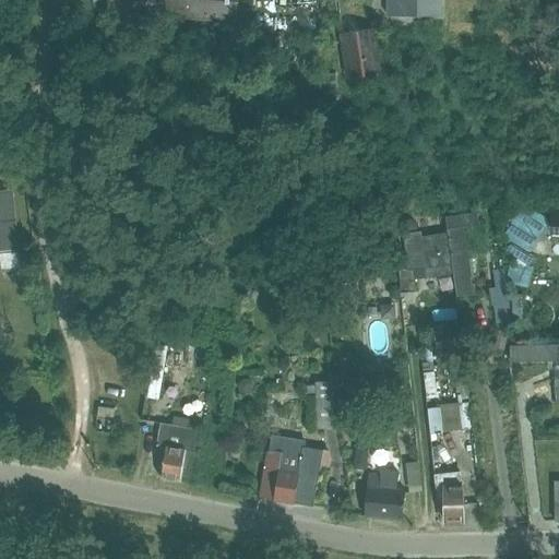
[(137,18),(239,23),(239,0),(110,0),(109,33),(135,35),(137,18)]
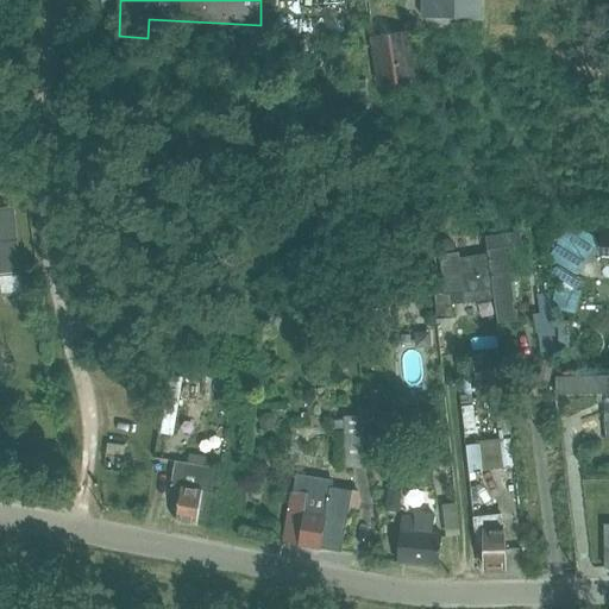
[(481,0),(421,0),(421,19),(481,19),(481,0)]
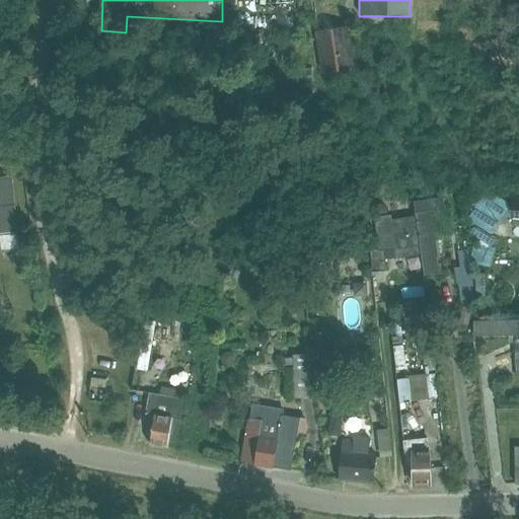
[(349,26),(315,32),(322,75),(356,69),(349,26)]
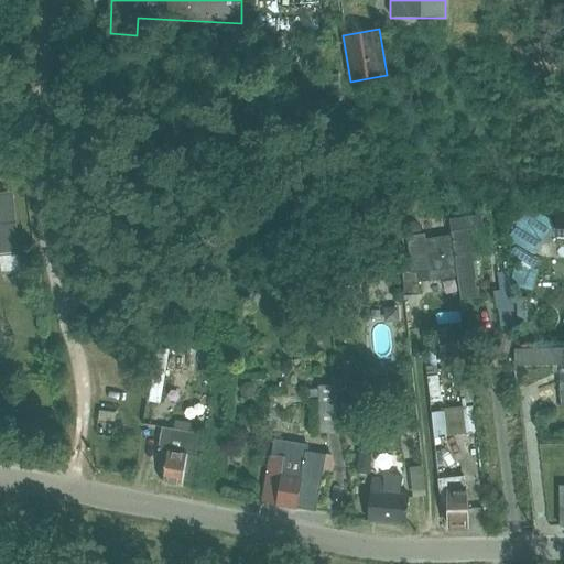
[(0,95),(0,122),(6,123),(9,109),(7,109),(9,97),(0,95)]
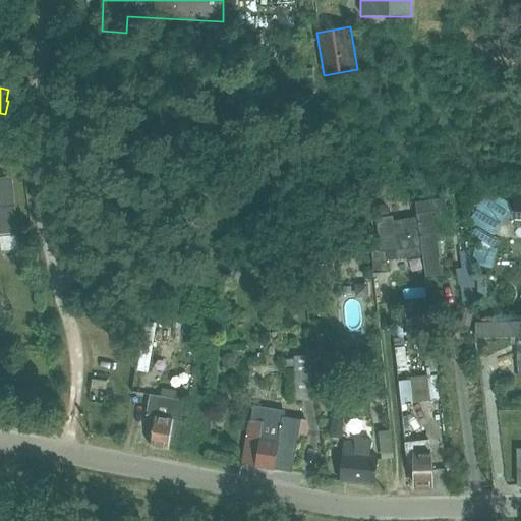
[(0,236),(17,235),(11,177),(0,178),(0,176),(1,176),(0,168),(0,236)]
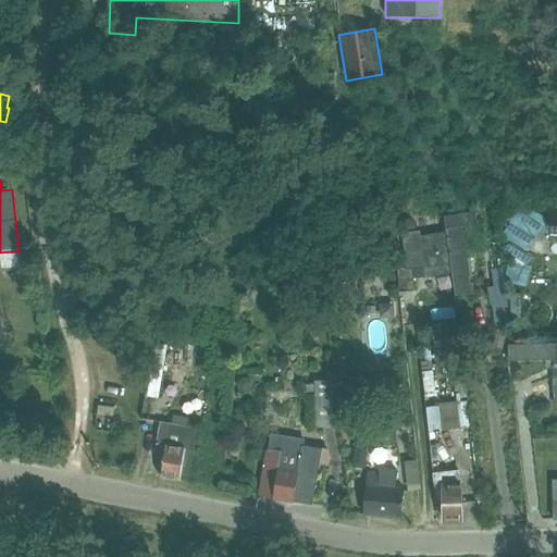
[(520,208),(504,236),(529,252),(548,219),(527,206),(523,211),(520,208)]
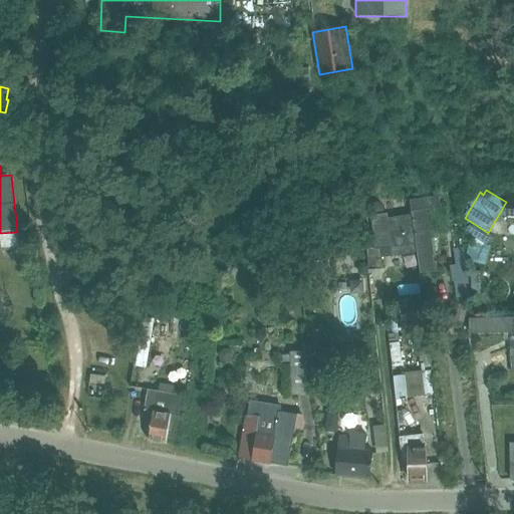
[(421,273),(438,270),(437,261),(436,261),(433,239),(436,239),(432,209),(441,208),(439,195),(411,198),(413,215),(418,253),(421,273)]
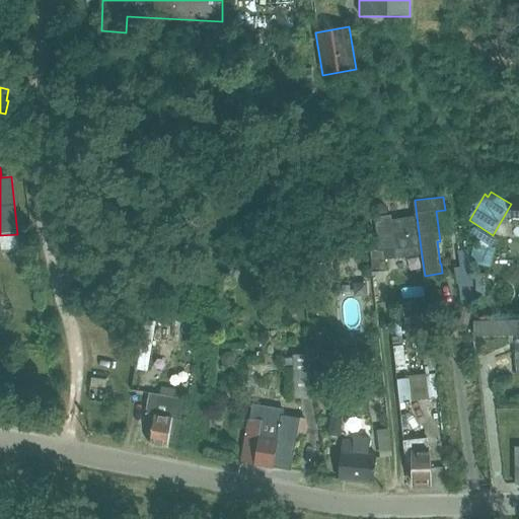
[(384,261),(422,255),(417,217),(392,220),(392,216),(375,217),(379,249),(371,251),(373,274),(385,272),(384,261)]
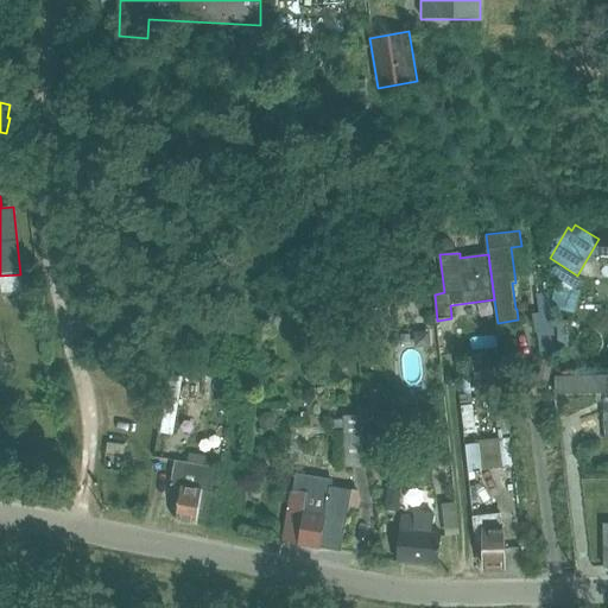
[(556,285),(552,309),(575,312),(580,290),(577,290),(583,279),(556,265),(551,276),(563,282),(561,286),(556,285)]
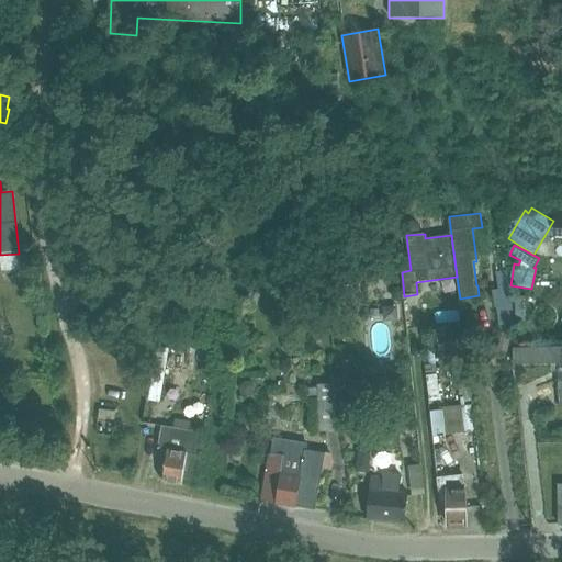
[(497,271),(501,290),(493,291),(495,308),(499,307),(502,327),(497,350),(509,352),(515,324),(506,270),(497,271)]
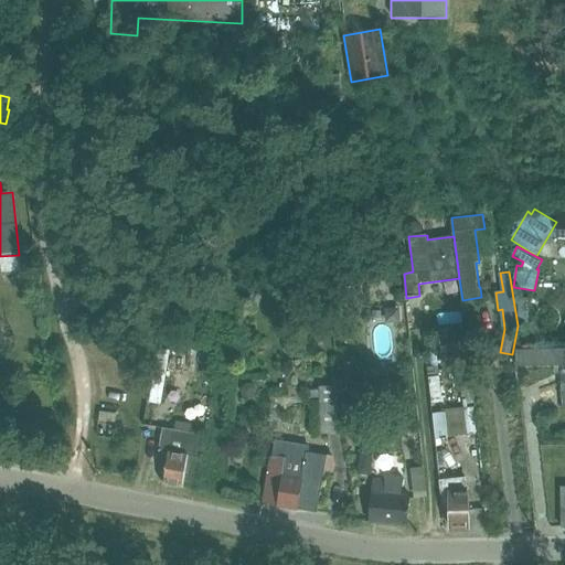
[(332,295),(352,294),(352,279),(332,280),(332,295)]
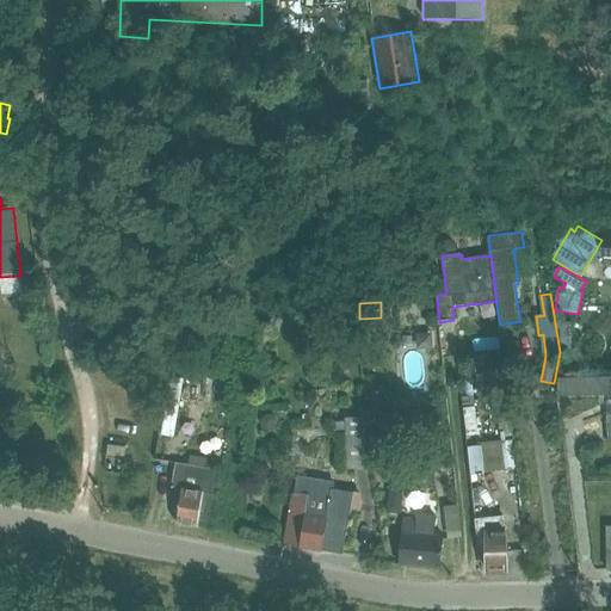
[(273,315),(264,331),(276,338),(285,322),(273,315)]
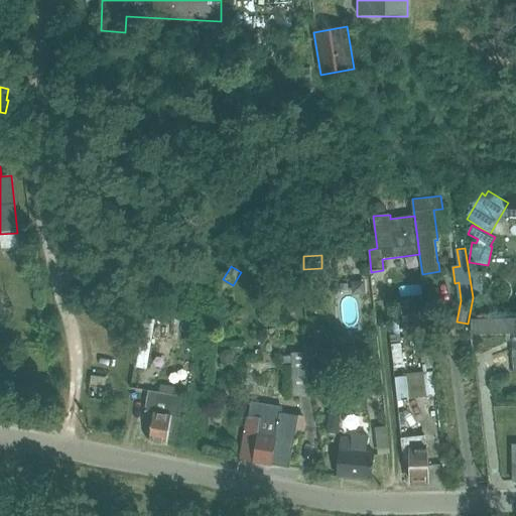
[(366,294),(365,281),(351,282),(352,295),(366,294)]
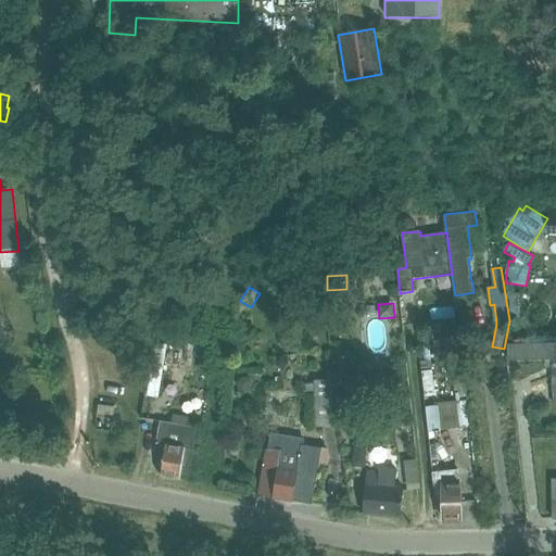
[(420,363),(426,397),(436,396),(428,335),(420,336),(424,363),(420,363)]
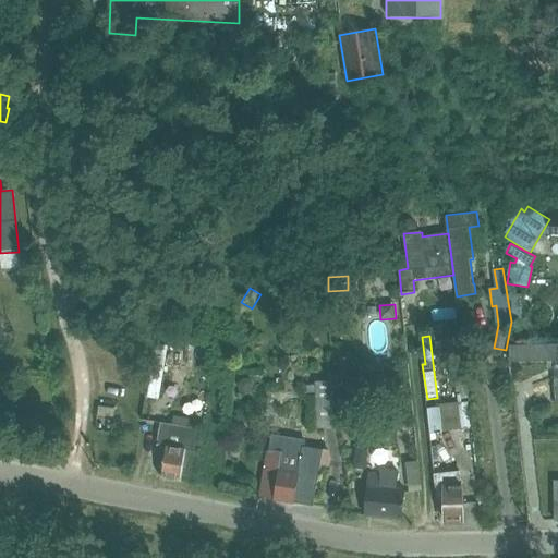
[(147,398),(159,399),(168,347),(156,344),(147,398)]
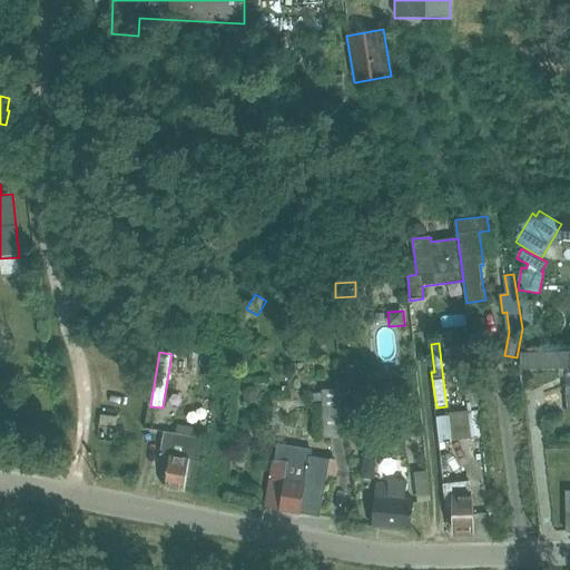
[(569,369),(569,352),(520,354),(520,370),(569,369)]
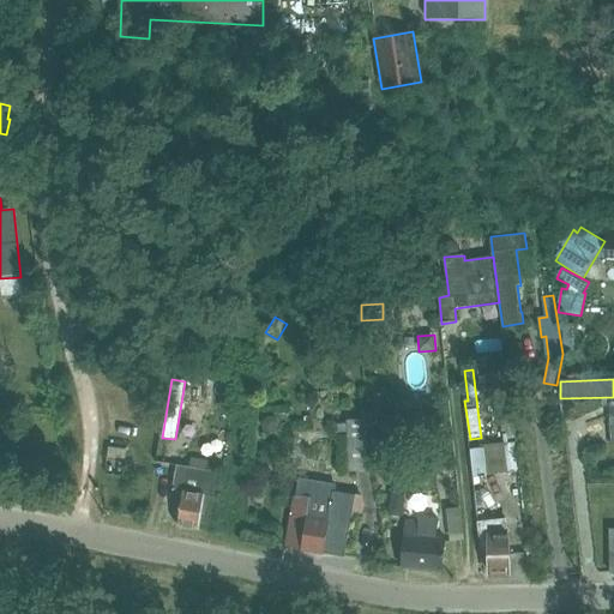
[(470,447),(474,485),(480,485),(479,477),(486,476),(486,475),(518,471),(515,443),(509,444),(507,438),(513,437),(511,420),(499,422),(501,438),(504,438),(505,444),(470,447)]
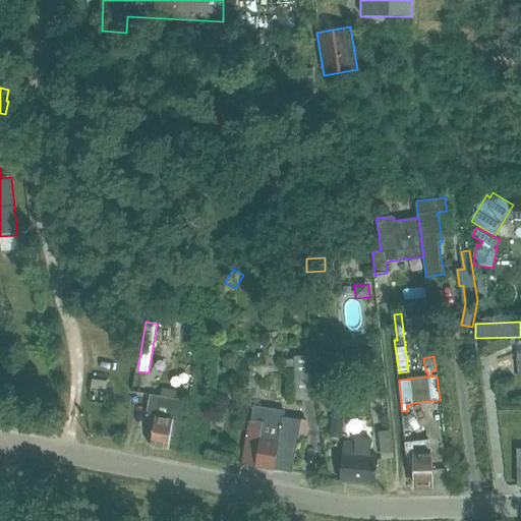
[(295,400),(312,400),(311,357),(294,357),(295,400)]
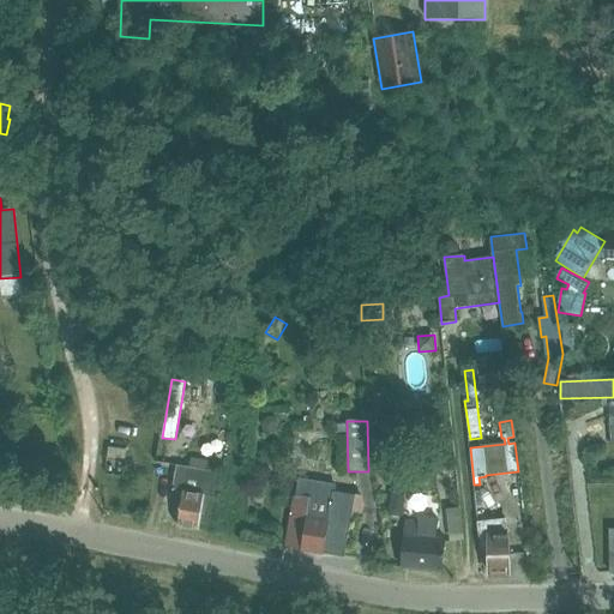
[(184,492),(178,527),(214,533),(222,473),(217,471),(218,463),(191,458),(190,468),(176,465),(173,489),(184,492)]
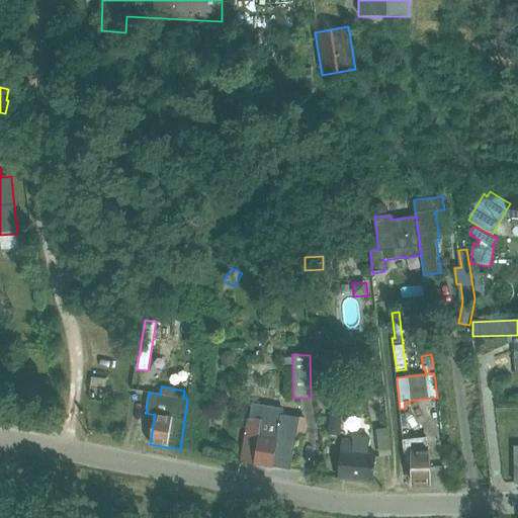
[(243,462),(290,470),(297,432),(307,433),(309,420),(299,417),(299,419),(283,416),(284,411),(253,405),(243,462)]
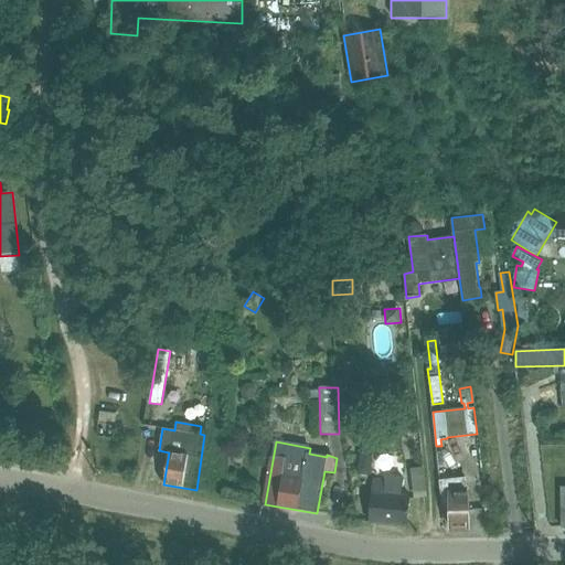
[(371,475),(372,454),(359,454),(358,473),(371,475)]
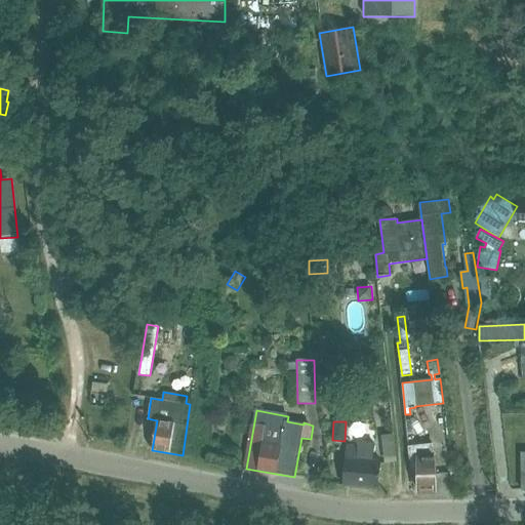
[(379,436),(381,455),(391,454),(389,435),(379,436)]
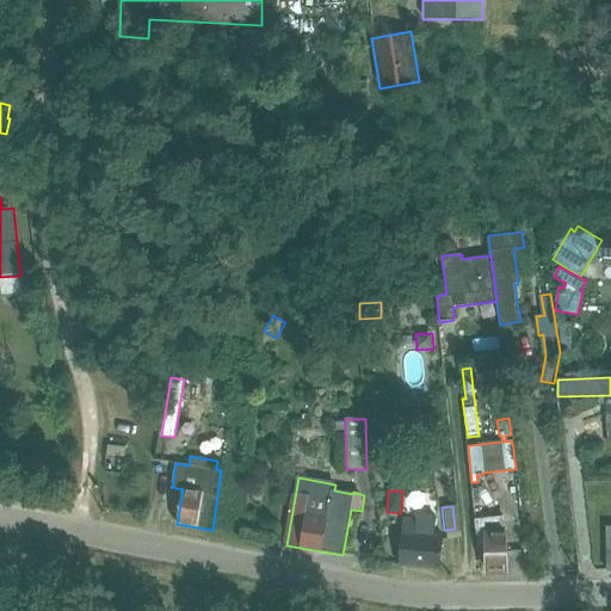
[(399,565),(440,568),(443,535),(434,535),(436,517),(417,514),(417,519),(403,518),(399,565)]
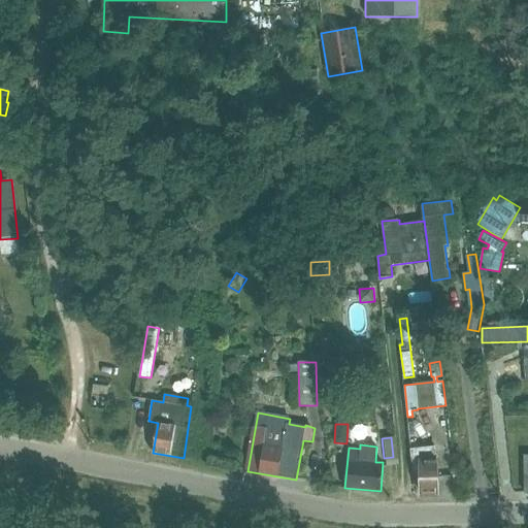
[(422,495),(437,494),(436,447),(410,449),(416,483),(421,483),(422,495)]
